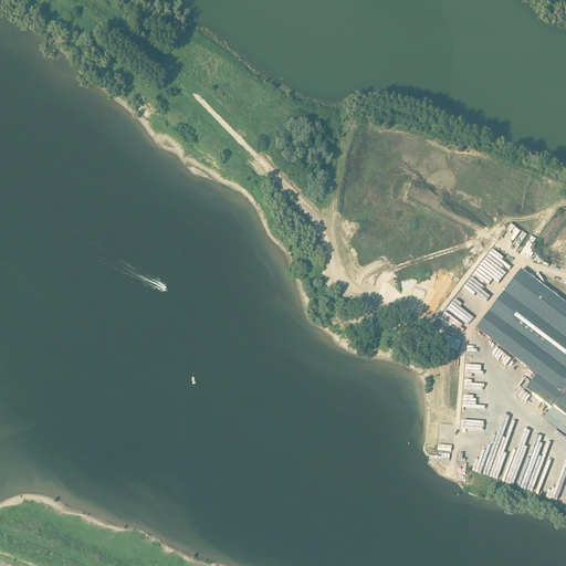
[(507,265),(510,261),(492,249),(486,258),(507,273),(512,268),(507,265)]
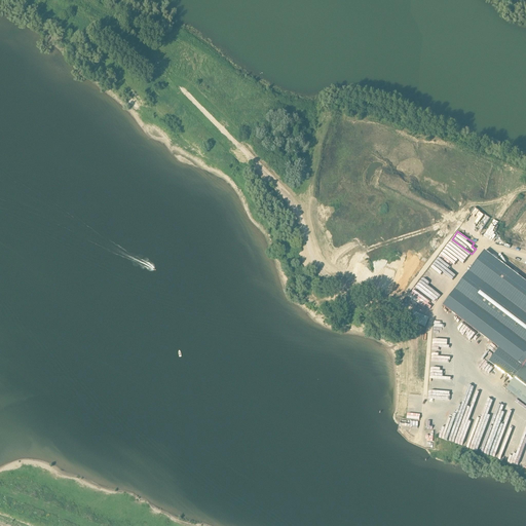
[(525,283),(485,251),(443,306),(499,348),(489,362),(514,380),(511,384),(506,382),(502,387),(506,390),(525,405),(525,283)]
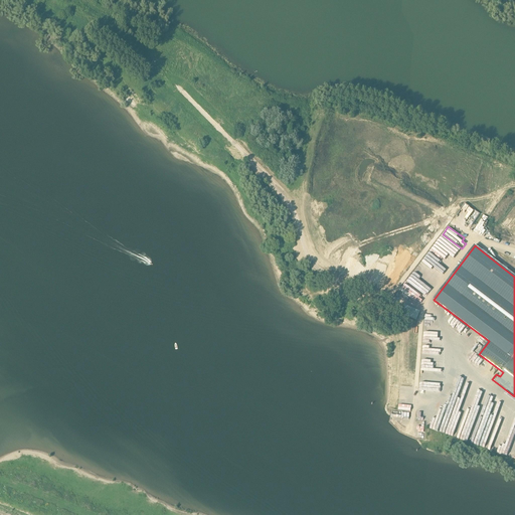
[(439,268),(442,265),(426,253),(415,269),(422,275),(419,280),(433,289),(445,272),(439,268)]
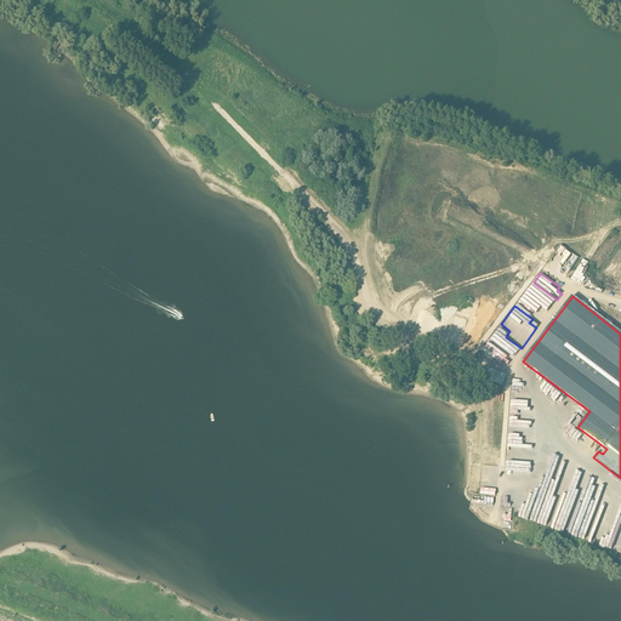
[(483,379),(502,386),(506,376),(486,369),(483,379)]
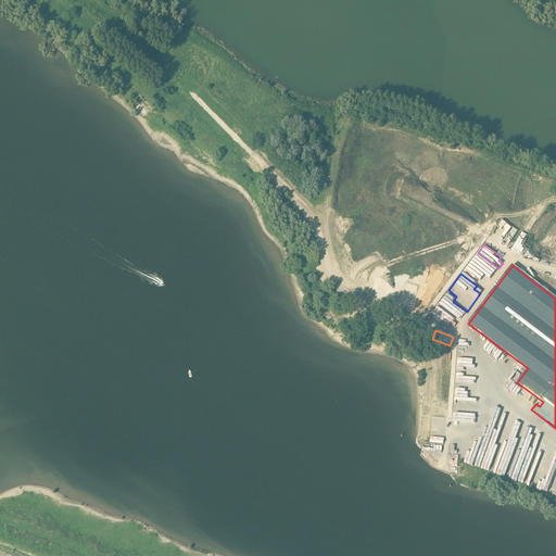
[(484,342),(481,346),(493,355),(497,350),(500,352),(502,350),(485,337),(482,341),(484,342)]
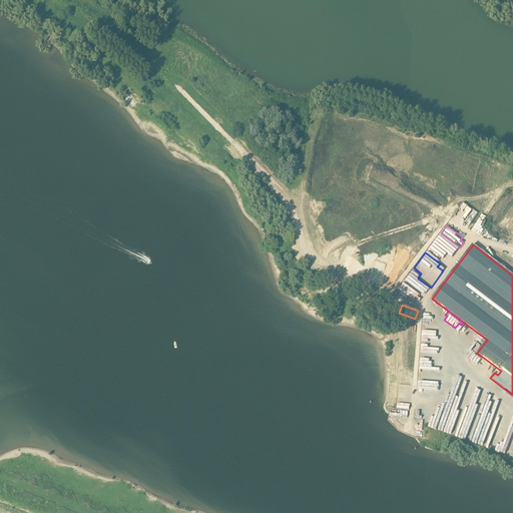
[(428,345),(421,345),(421,356),(441,357),(441,349),(428,348),(428,345)]
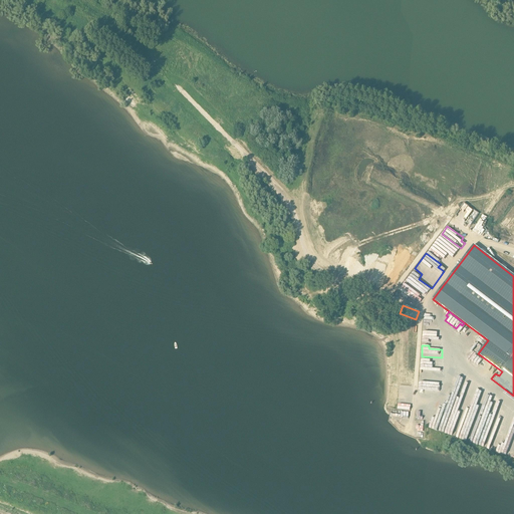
[(429,428),(439,431),(453,388),(451,387),(452,383),(445,380),(429,428)]
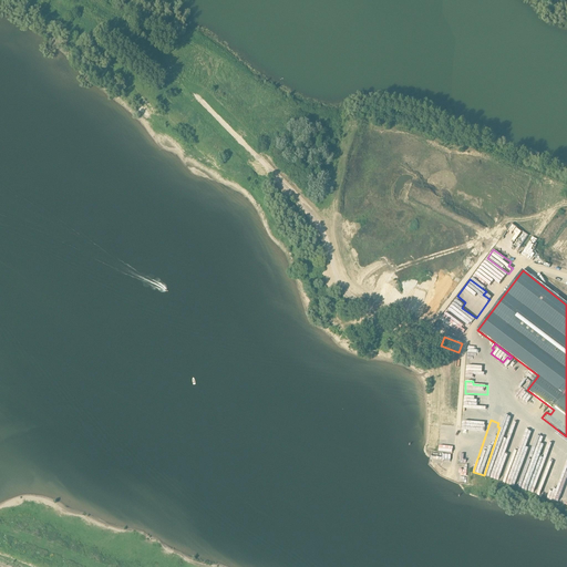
[(516,443),(518,443),(522,435),(513,433),(512,435),(511,435),(508,442),(511,442),(509,443),(515,445),(516,443)]
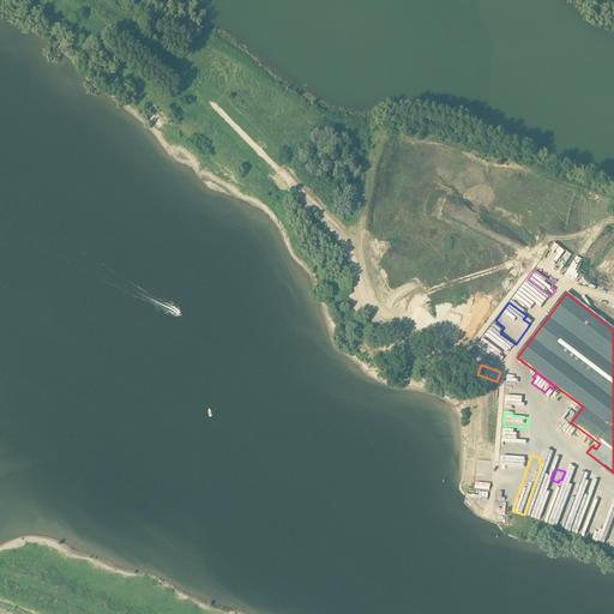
[(579,479),(572,501),(575,503),(573,509),(572,509),(571,511),(575,512),(576,506),(579,507),(585,489),(583,488),(585,481),(579,479)]
